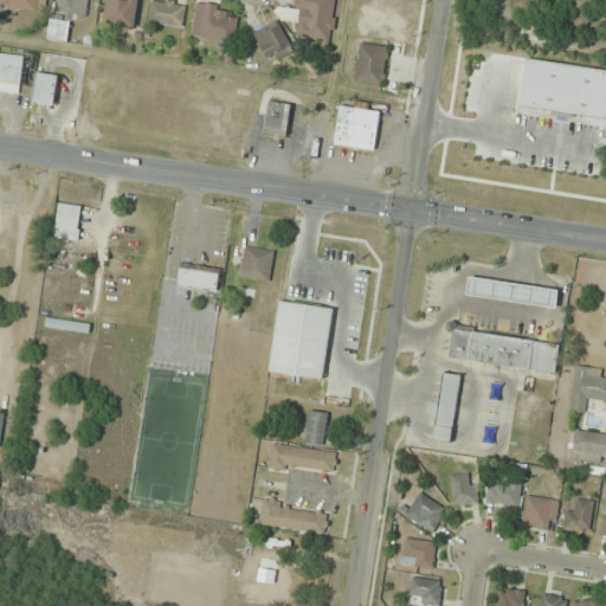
[(37,14),(38,0),(6,0),(5,8),(37,14)]
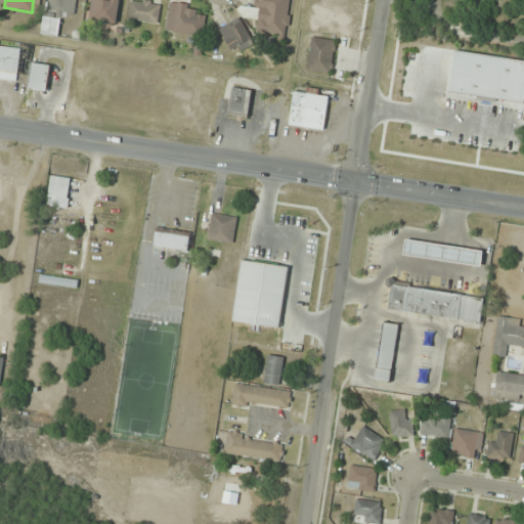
[(77,0),(49,0),(48,15),(76,18),(77,0)]
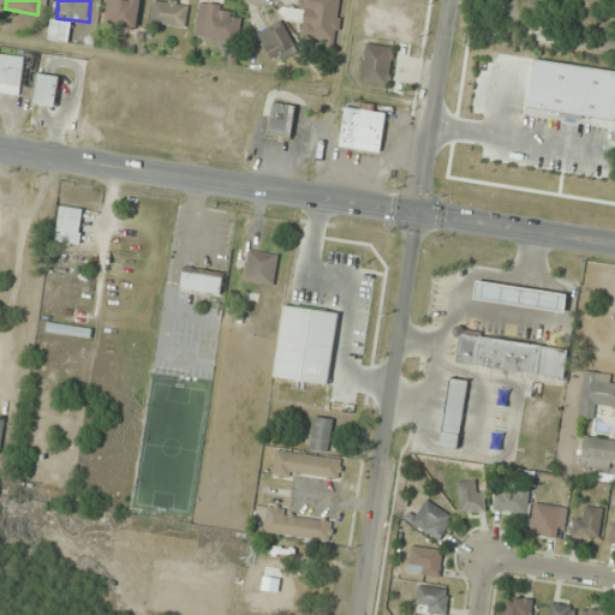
[(138,0),(106,0),(107,28),(138,28),(138,0)]
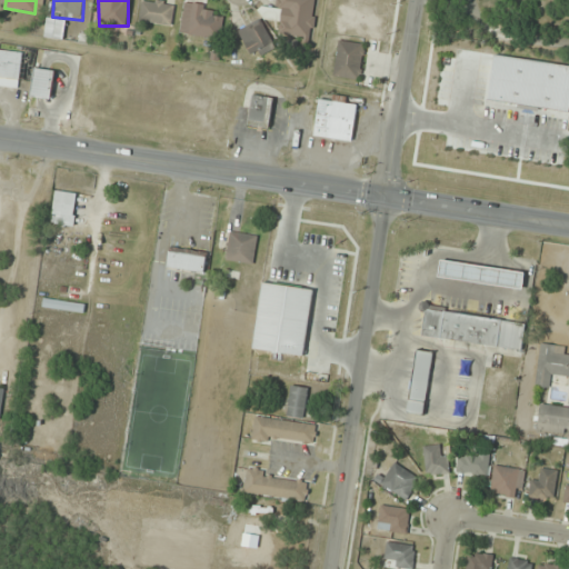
[(171,27),(175,5),(146,0),(141,0),(138,21),(171,27)]
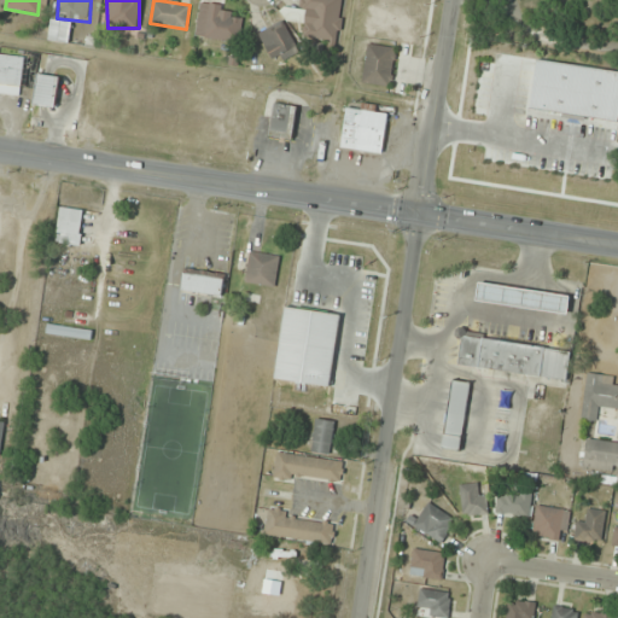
[(340,0),(302,0),(302,41),(340,42),(340,0)]
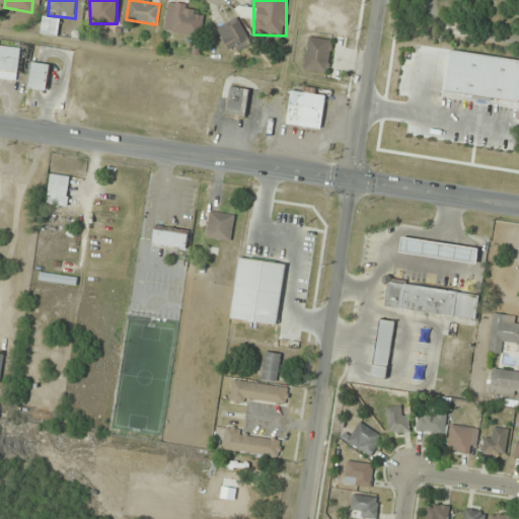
[(205,16),(195,14),(196,8),(176,4),(171,31),(200,38),(205,16)]
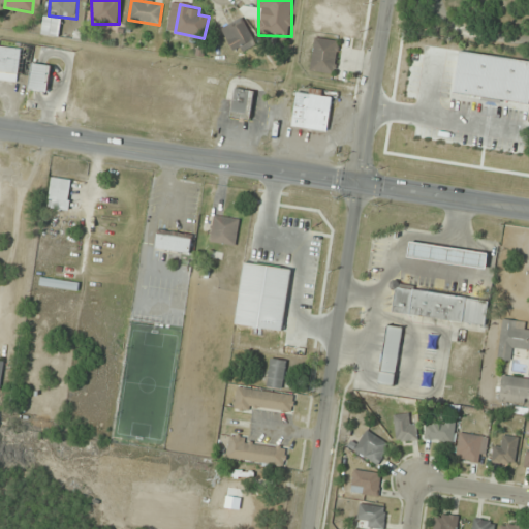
[(234,53),(254,41),(242,19),(221,29),(234,53)]
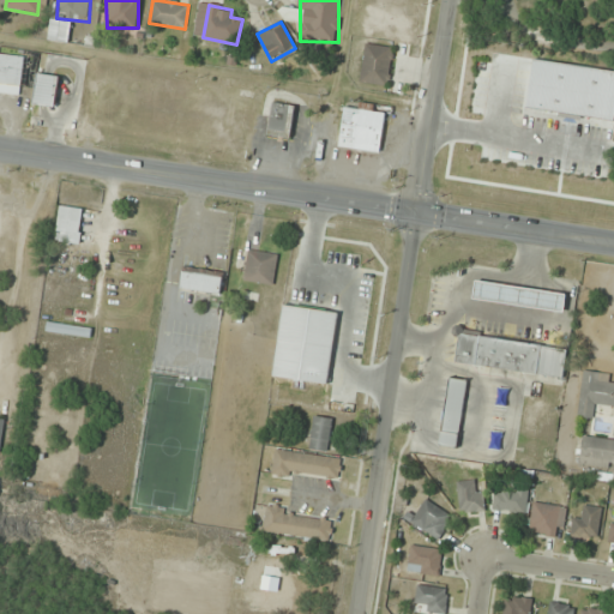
[(393,48),(365,44),(360,84),(389,88),(393,48)]
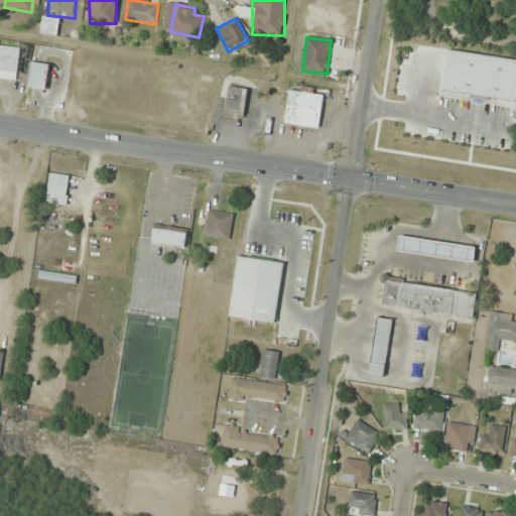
[(0,79),(16,82),(19,58),(8,57),(10,47),(0,45),(0,79)]
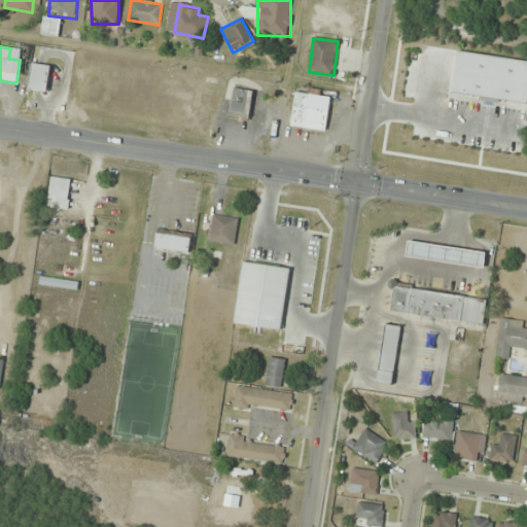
[(50,66),(32,64),(28,92),(47,94),(50,66)]
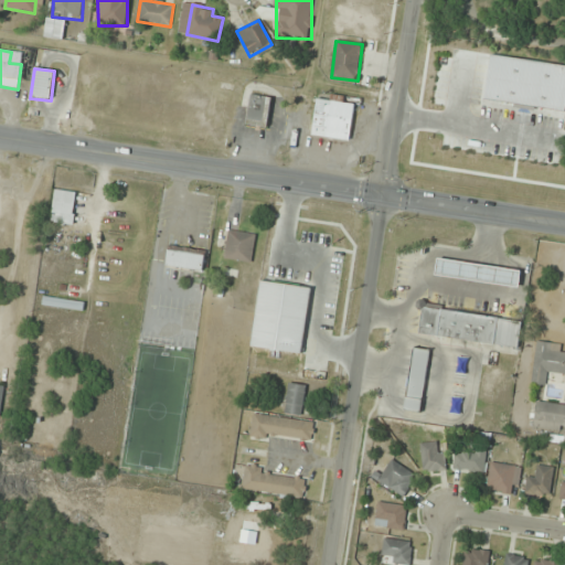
[(249,125),(270,124),(269,95),(248,96),(249,125)]
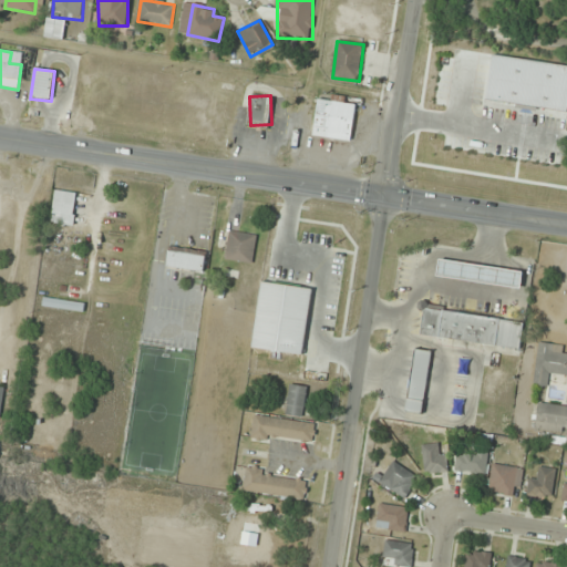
[(312,136),(351,142),(356,105),(346,104),(347,98),(331,95),(330,102),(318,100),(312,136)]
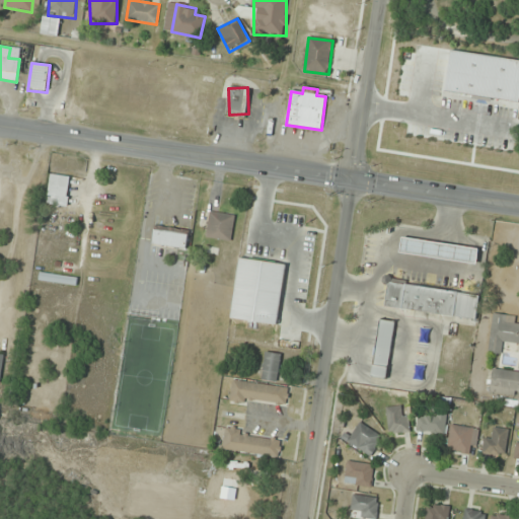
[(71,178),(50,176),(47,205),(68,208),(71,178)]
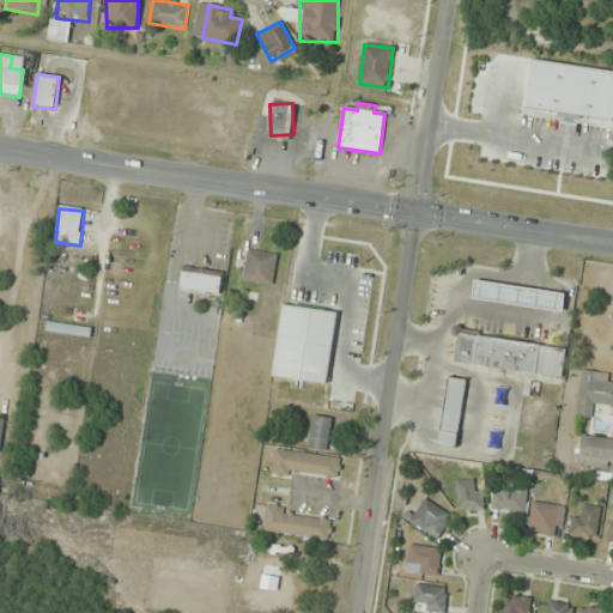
[(273,285),(277,255),(248,250),(243,281),(273,285)]
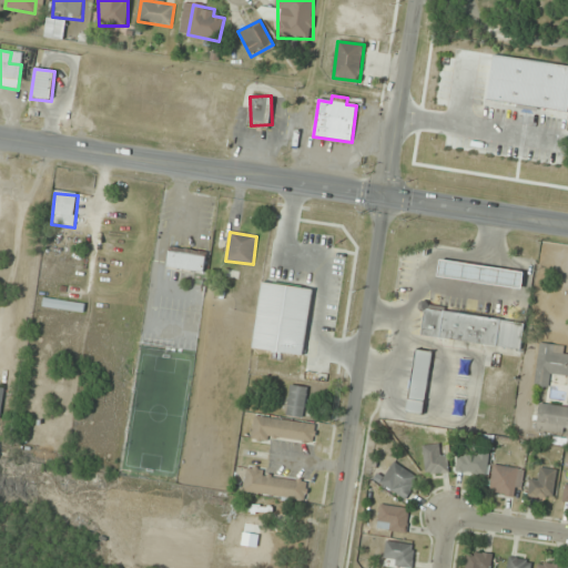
[(206,272),(206,253),(168,252),(166,270),(206,272)]
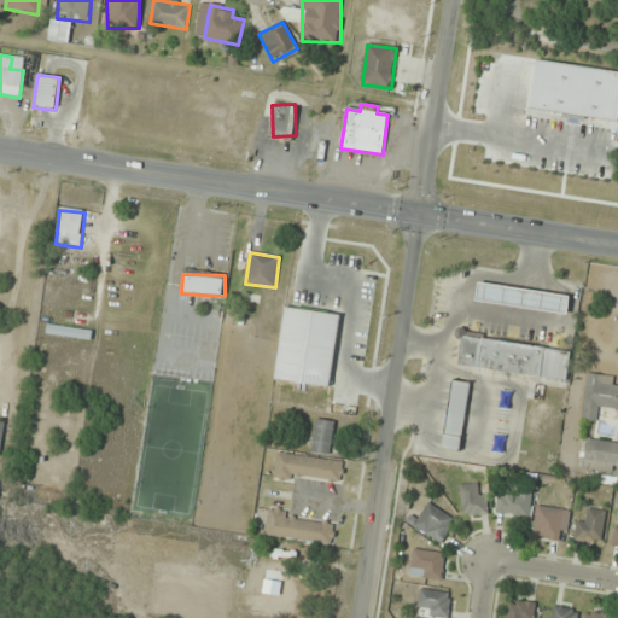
[(567,314),(570,296),(478,284),(476,302),(567,314)]
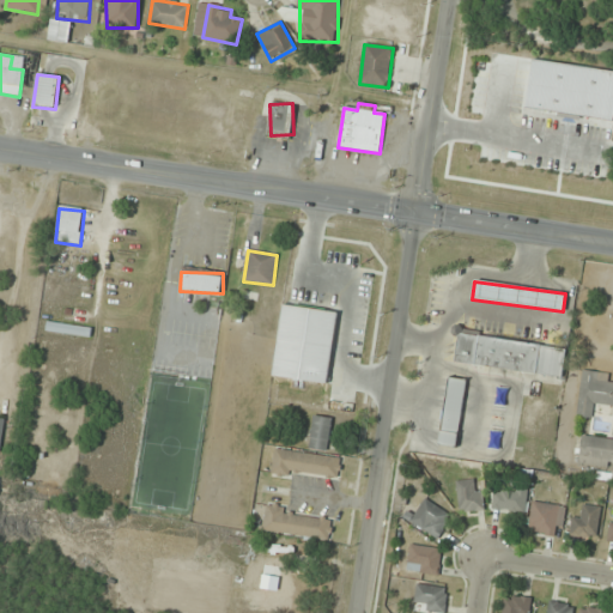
[(328,384),(338,311),(281,305),(273,377),(328,384)]
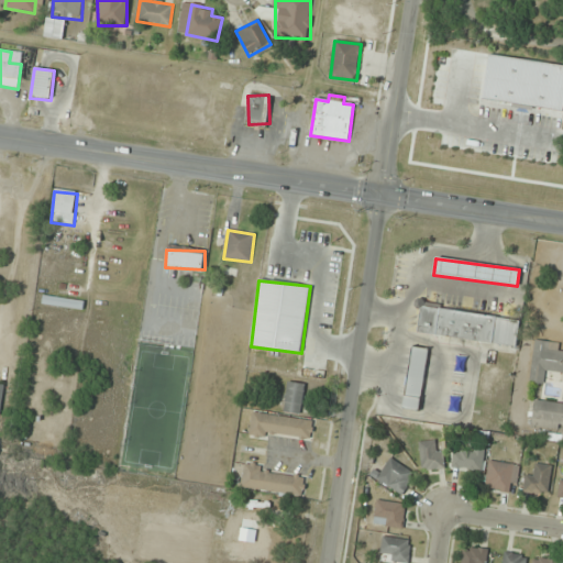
[(83,311),(84,304),(43,296),(42,304),(83,311)]
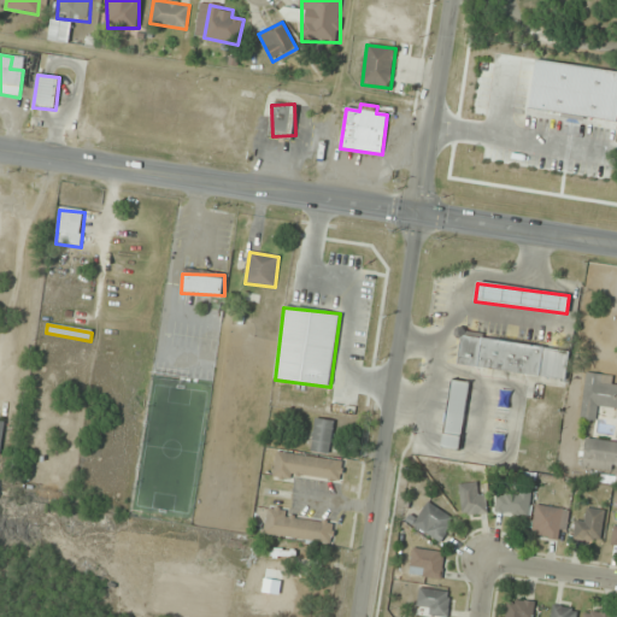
[(570,351),(462,335),(457,366),(566,381),(570,351)]
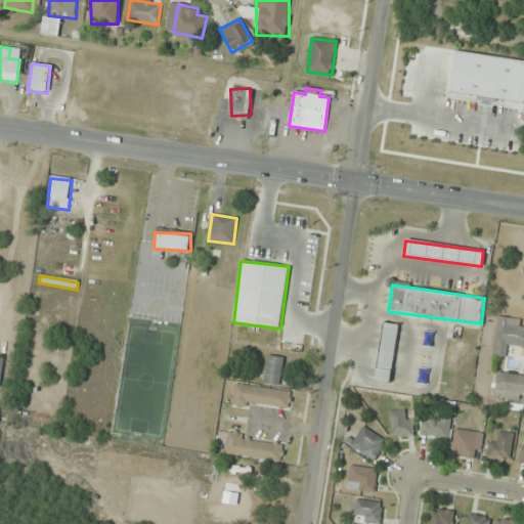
[(508,347),(523,347),(523,319),(496,318),(493,357),(507,358),(508,347)]
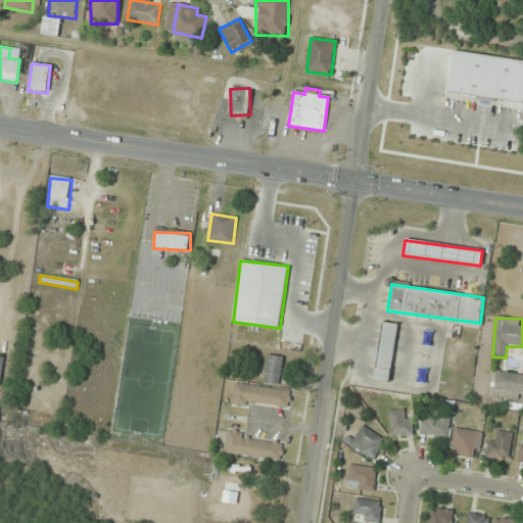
[(374,380),(389,382),(397,325),(383,323),(374,380)]
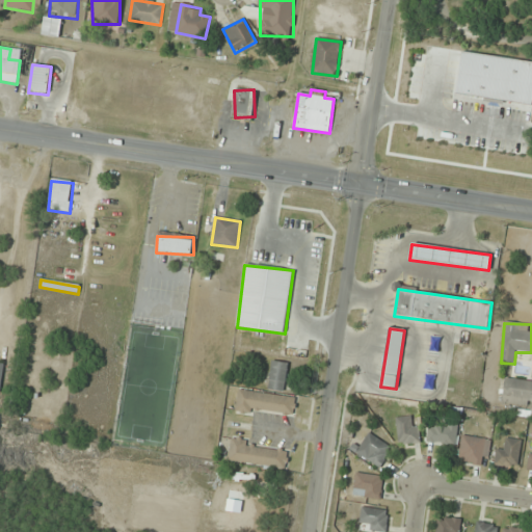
[(288,363),(271,361),(267,390),(284,392),(288,363)]
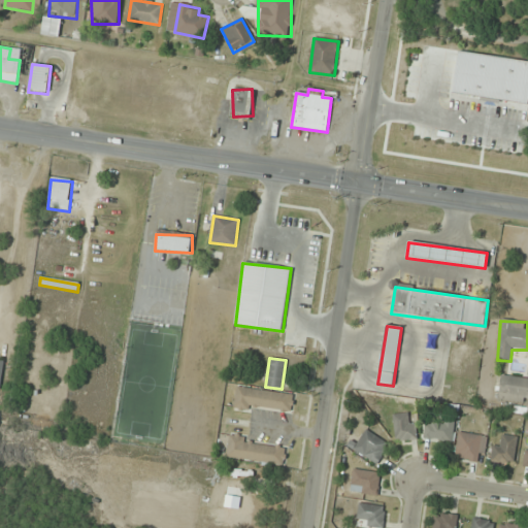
[(499,398),(527,401),(527,378),(501,376),(499,398)]
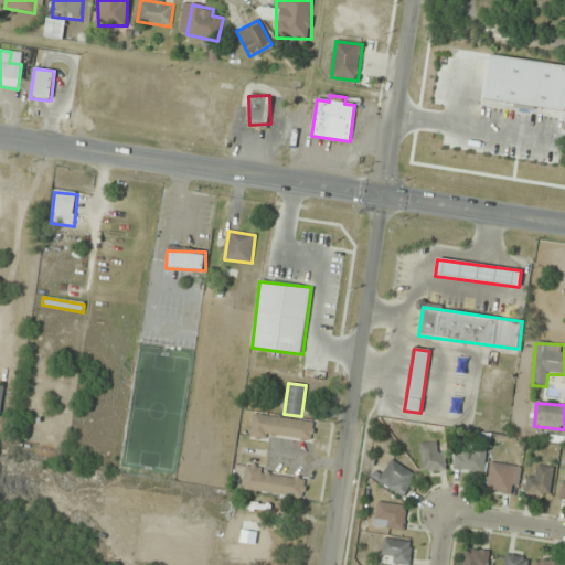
[(315,423),(253,414),(251,435),(311,444),(315,423)]
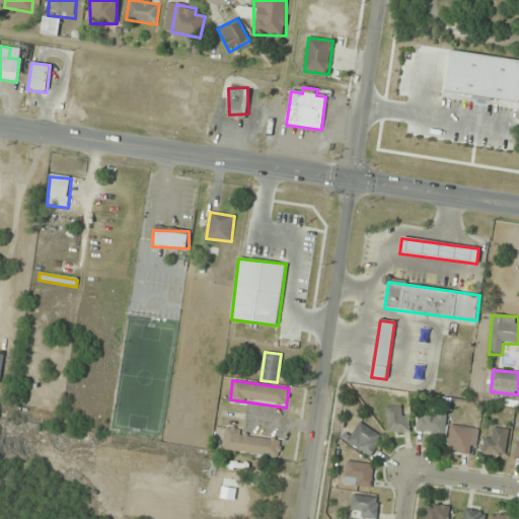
[(386,433),(409,433),(409,416),(401,416),(401,406),(386,406),(386,433)]
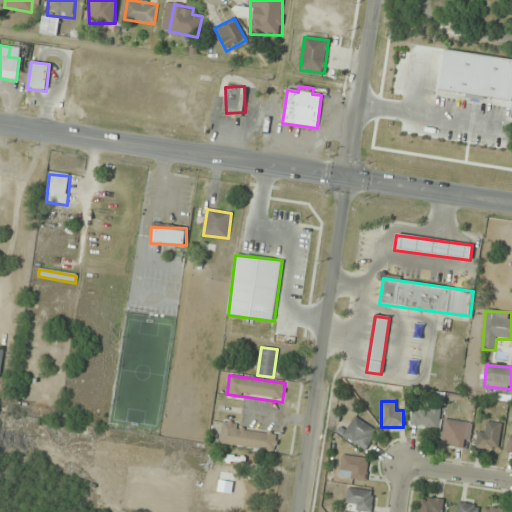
[(410,426),(439,430),(441,411),(413,407),(410,426)]
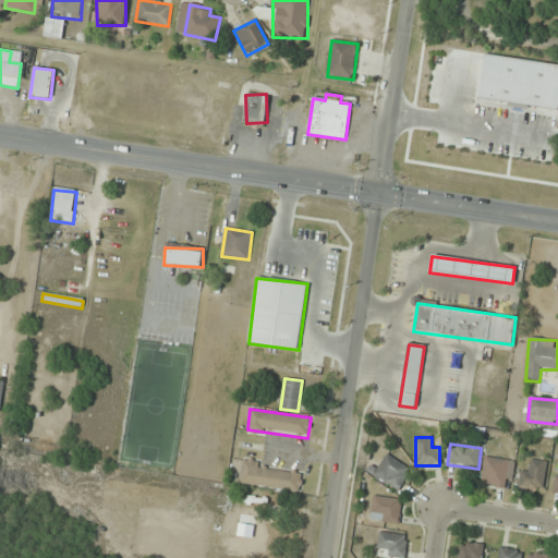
[(373,476),(398,490),(411,469),(386,455),(373,476)]
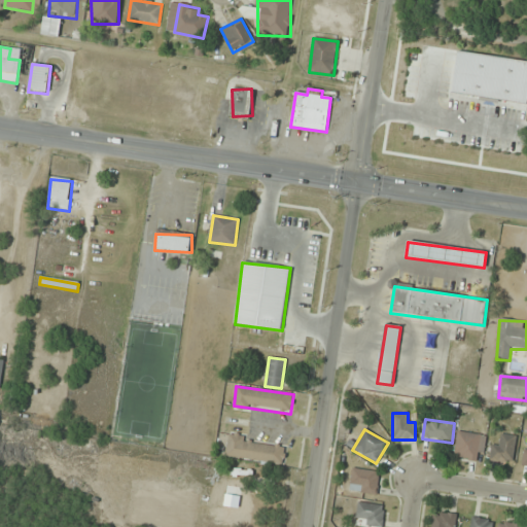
[(486,436),(458,431),(454,457),(482,462),(486,436)]
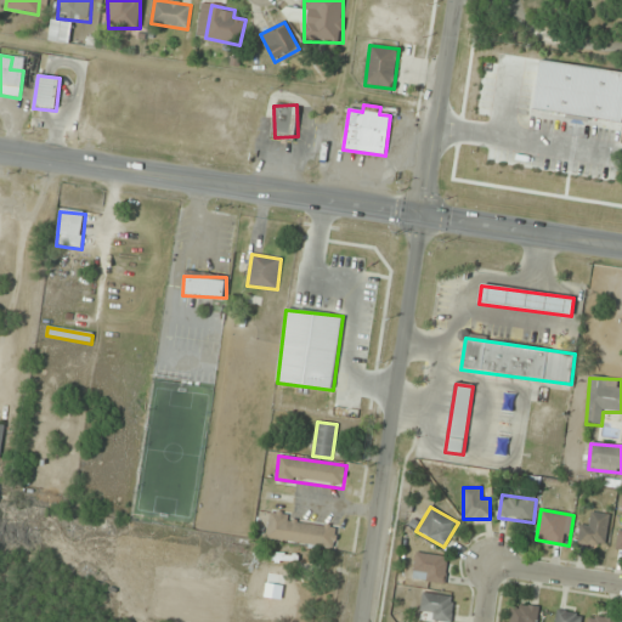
[(580,546),(606,546),(606,514),(591,514),(591,525),(580,525),(580,546)]
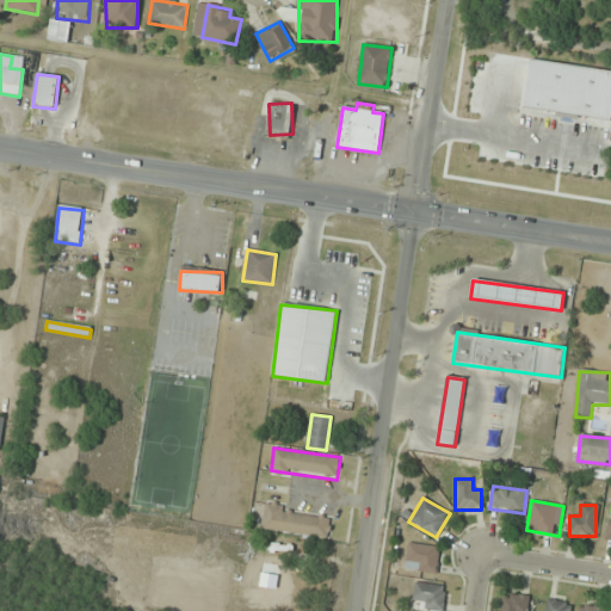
[(328,539),(331,516),(265,507),(263,530),(328,539)]
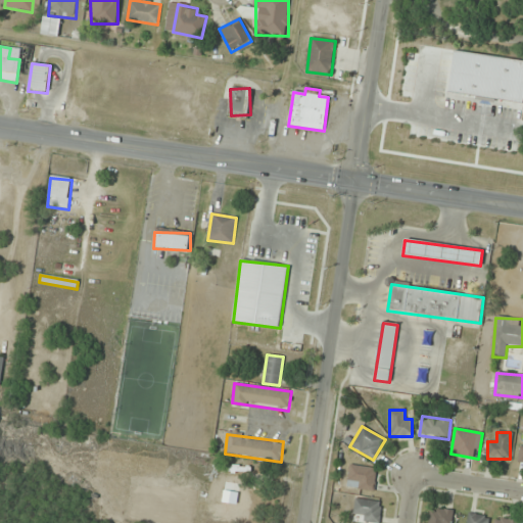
[(373,491),(377,469),(350,465),(346,487),(373,491)]
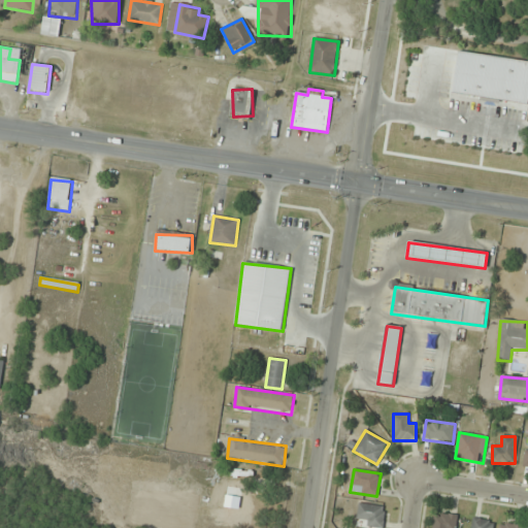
[(384,527),(386,506),(358,504),(356,525),(384,527)]
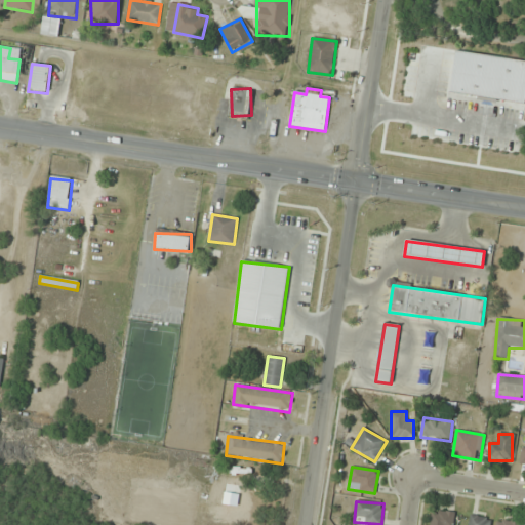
[(452,524),(455,514),(433,509),(430,524),(452,524)]
